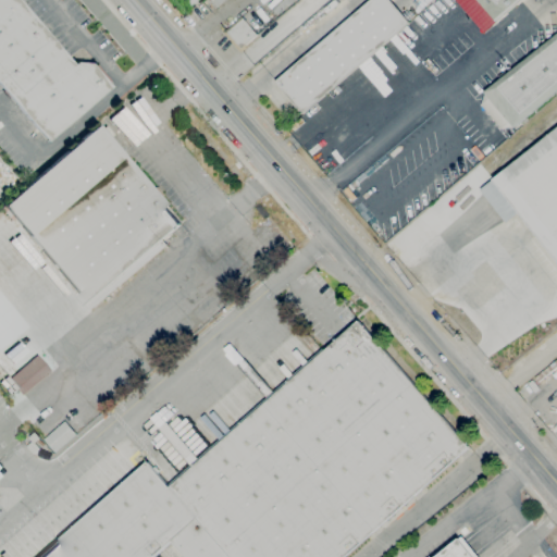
[(91,64),(111,87),(47,143),(0,87),(0,0),(16,0),(73,65),(75,63),(91,64)]
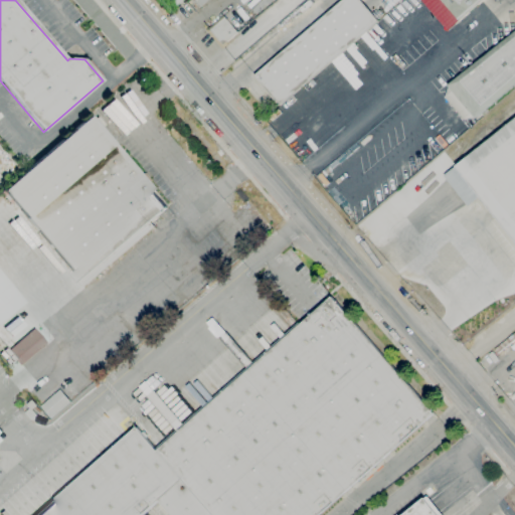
[(179,0),(164,0),(170,8),(179,0)]
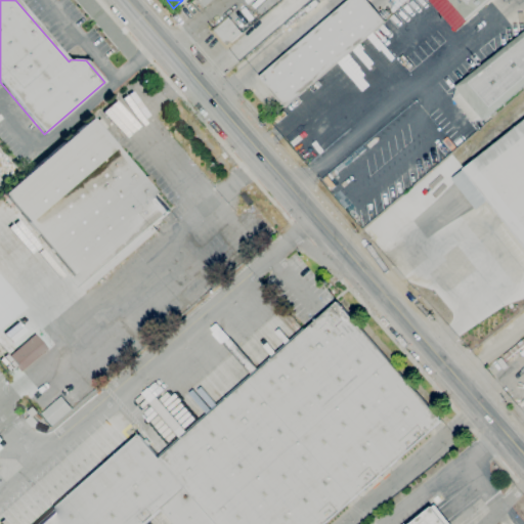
[(212,0),(203,8),(195,0),(212,0)]
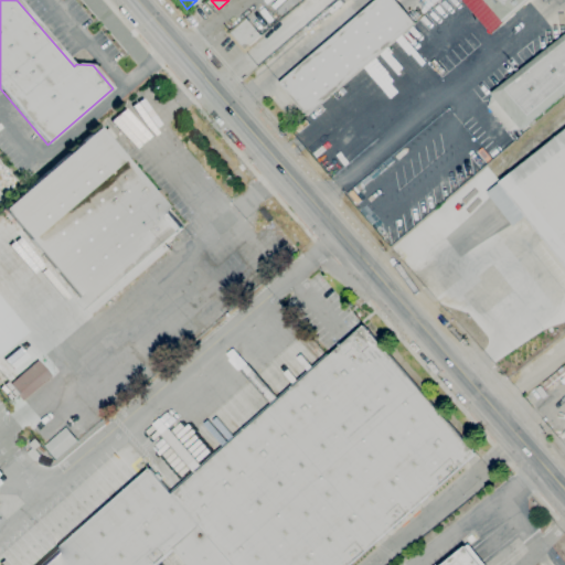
[(308,116),(279,83),(375,0),(396,0),(416,22),(308,116)]
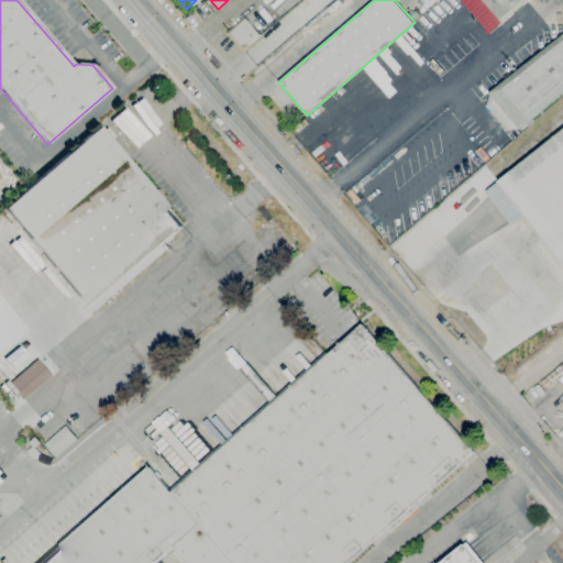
[(527,0),(501,22),(483,0),(527,0)]
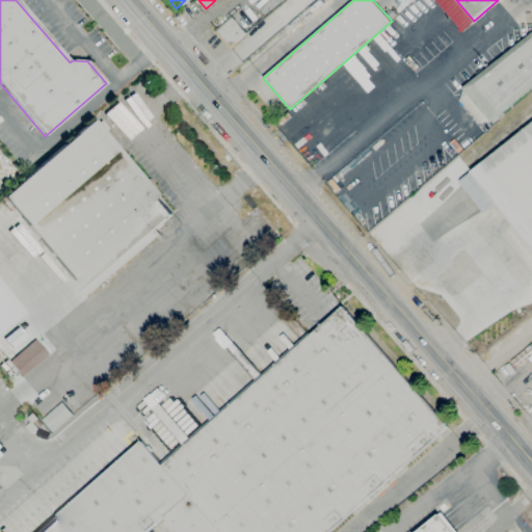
[(230,51),(213,31),(232,16),(234,18),(246,33),(235,44),(236,46),(230,51)]
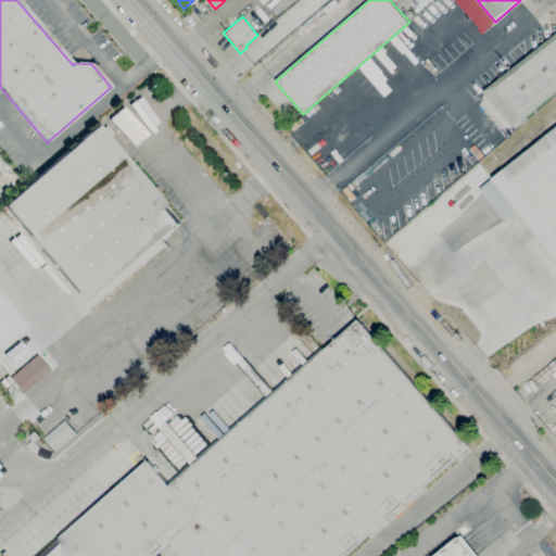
[(483,92),(555,34),(555,91),(514,128),(513,127),(501,129),(480,105),(483,92)]
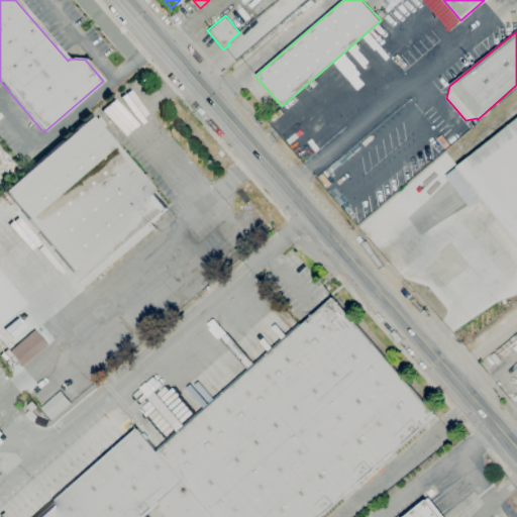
[(84,289),(80,284),(80,283),(26,220),(2,192),(90,117),(93,121),(98,117),(105,125),(100,129),(140,177),(143,174),(149,182),(147,184),(168,208),(151,222),(156,227),(84,289)]
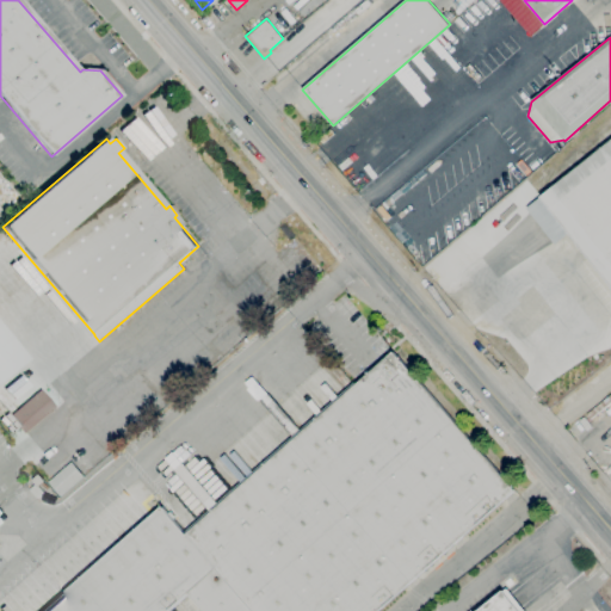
[(610,283),(571,233),(556,245),(526,208),(610,140),(610,283)]
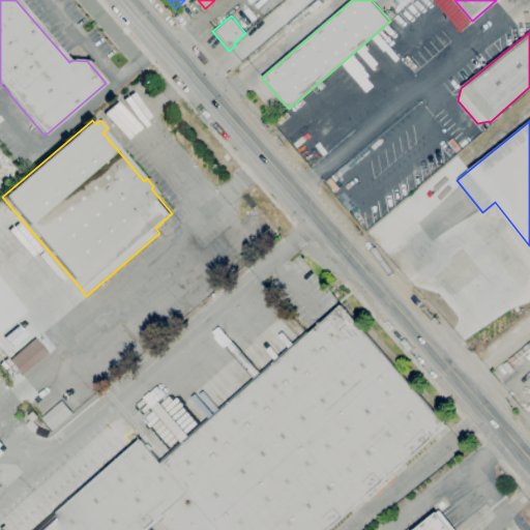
[(0,330),(0,284),(23,312),(0,330)]
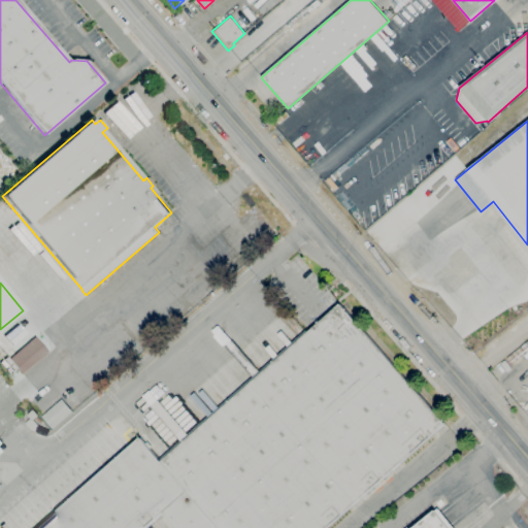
[(34,527),(133,441),(135,443),(140,438),(160,460),(307,330),(308,332),(340,304),(446,424),(327,527),(176,527),(164,514),(147,527),(34,527)]
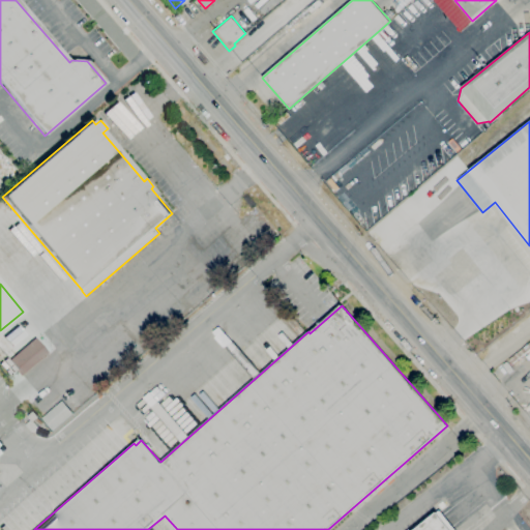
[(23,376),(9,360),(34,337),(49,354),(23,376)]
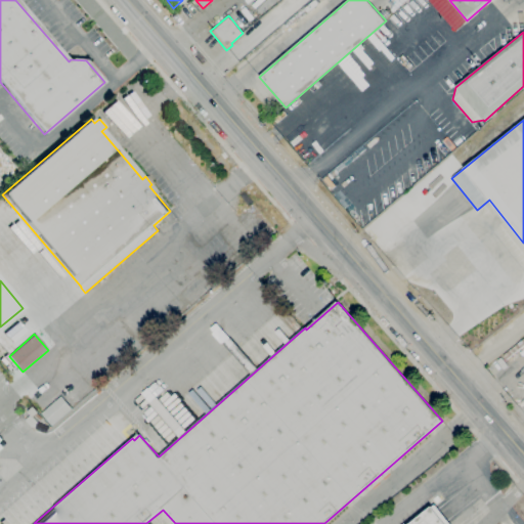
[(523,345),(507,359),(504,356),(523,339),(523,345)]
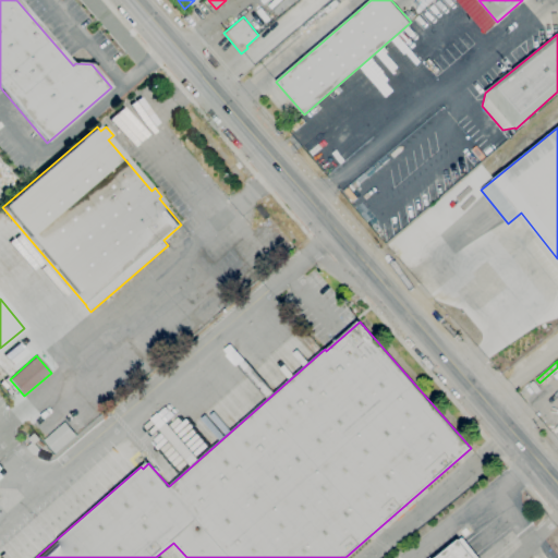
[(56,453),(44,440),(57,429),(57,428),(59,426),(59,427),(65,422),(77,435),(56,453)]
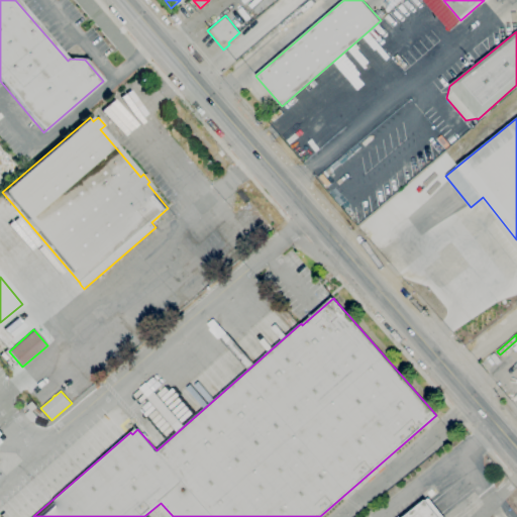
[(31,422),(25,415),(30,410),(27,406),(32,401),(38,407),(33,411),(37,416),(31,422)]
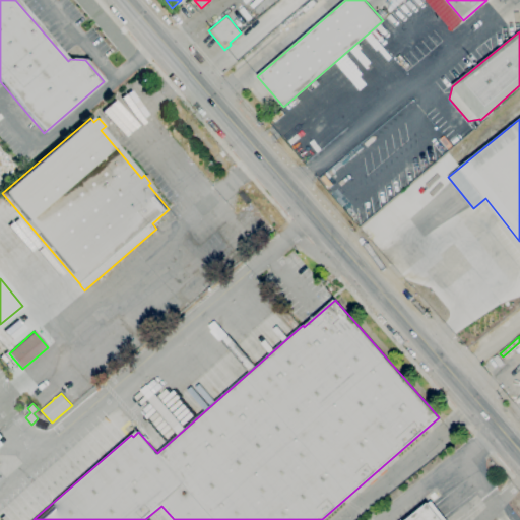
[(406,519),(429,503),(432,501),(446,519),(406,519)]
